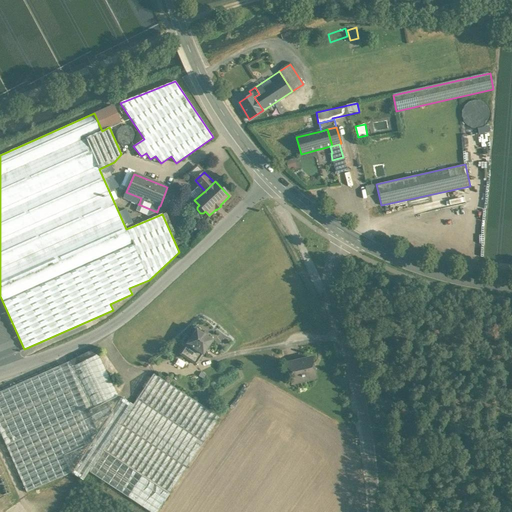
[(376,184),(365,186),(367,196),(378,193),(376,184)]
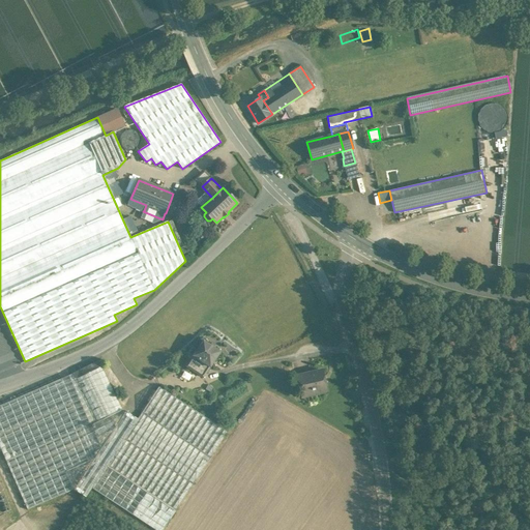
[(146,205),(130,199),(128,205),(144,211),(146,205)]
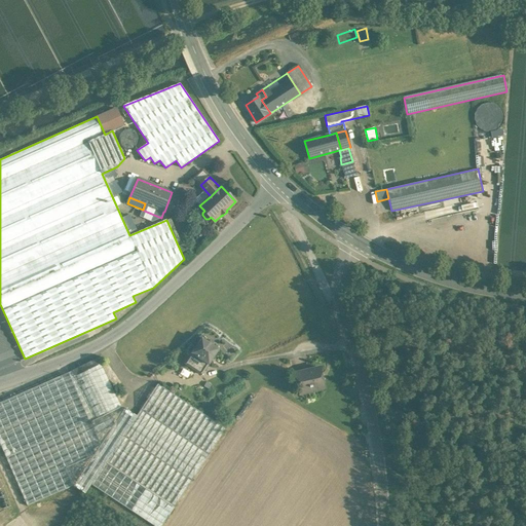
[(218,349),(201,339),(192,353),(199,359),(208,364),(209,364),(218,349)]
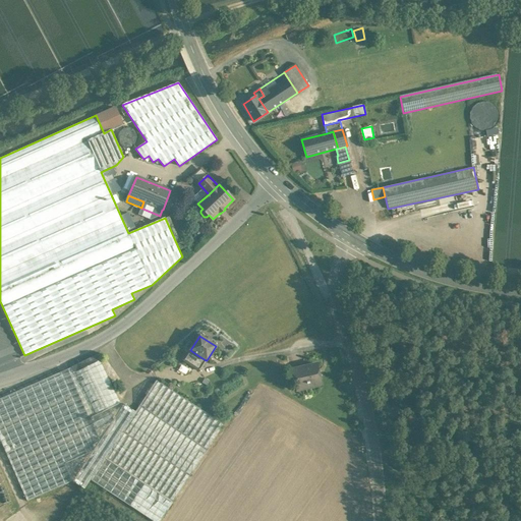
[(197,355),(190,350),(183,360),(190,364),(197,355)]
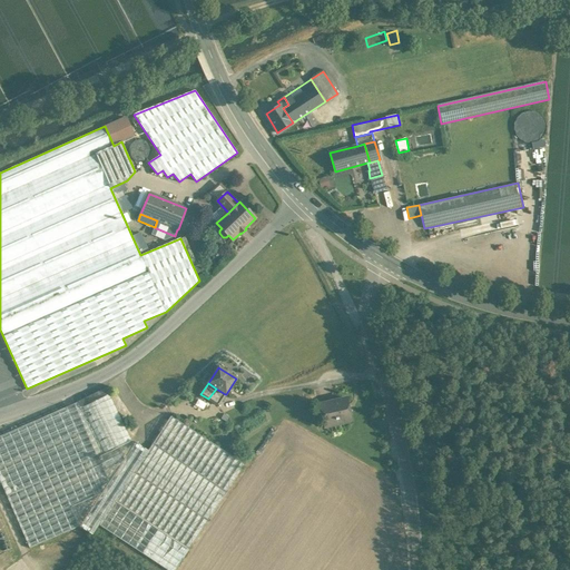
[(216,389),(208,399),(218,405),(225,394),(216,389)]
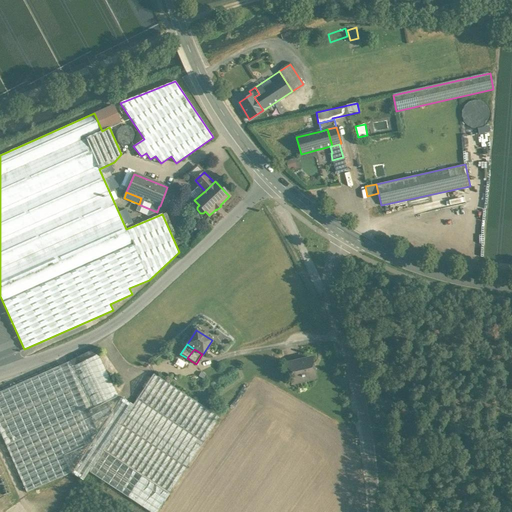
[(98,354),(71,367),(92,409),(106,402),(118,396),(98,354)]
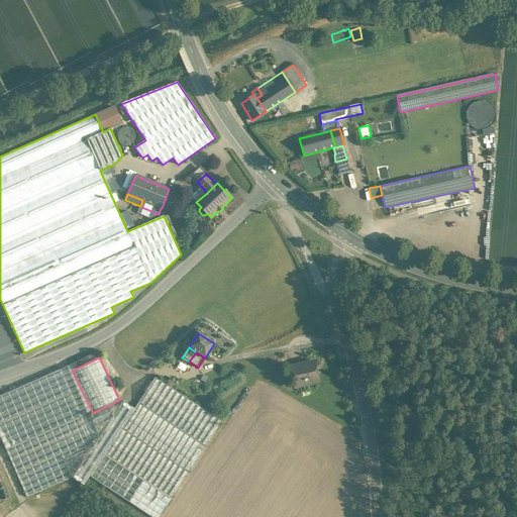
[(294,385),(306,382),(307,385),(319,382),(314,362),(291,367),(294,385)]
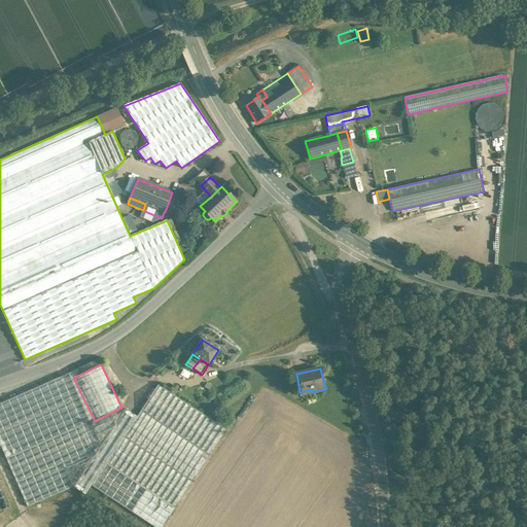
[(91,422),(70,375),(61,379),(72,405),(73,407),(81,424),(81,426),(90,443),(90,445),(92,450),(101,446),(96,434),(91,422)]
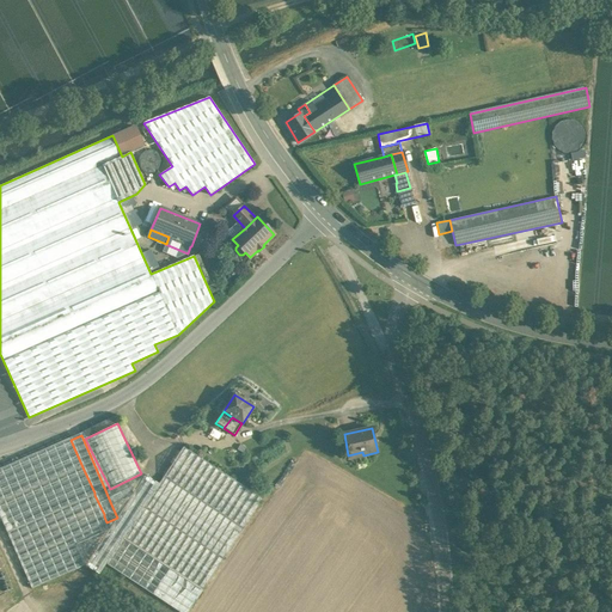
[(71,440),(0,470),(0,505),(84,470),(71,440)]
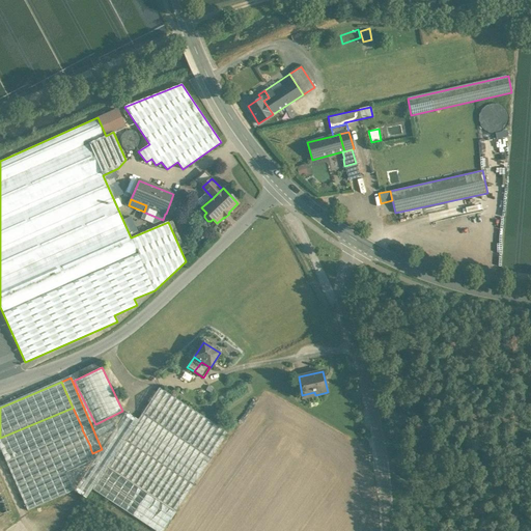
[(228,432),(159,387),(142,414),(211,458),(228,432)]
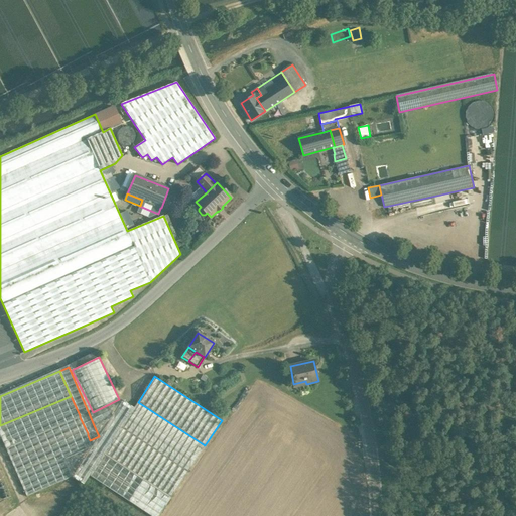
[(72,398),(0,429),(0,434),(5,447),(80,415),(72,398)]
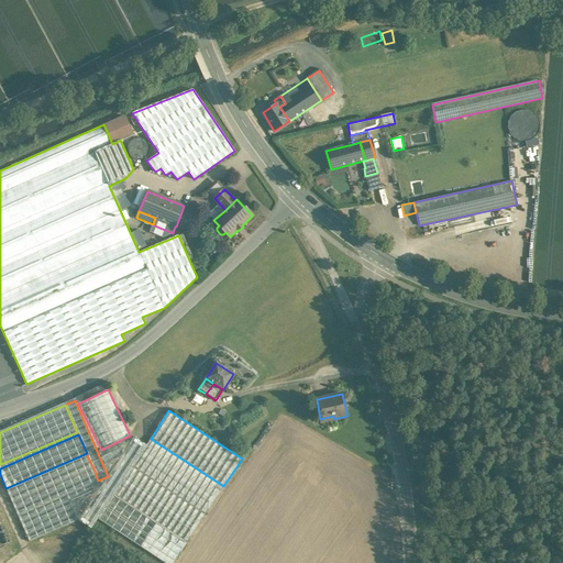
[(223,486),(151,439),(132,466),(206,515),(223,486)]
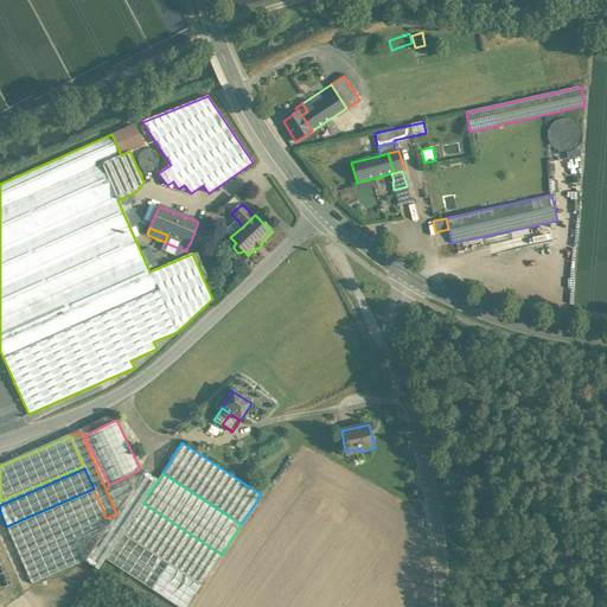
[(109,485),(104,486),(110,500),(132,490),(126,477),(109,485)]
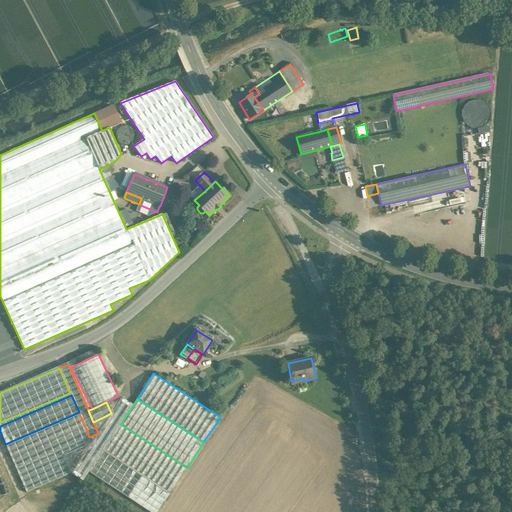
[(79,414),(6,446),(13,462),(87,430),(79,414)]
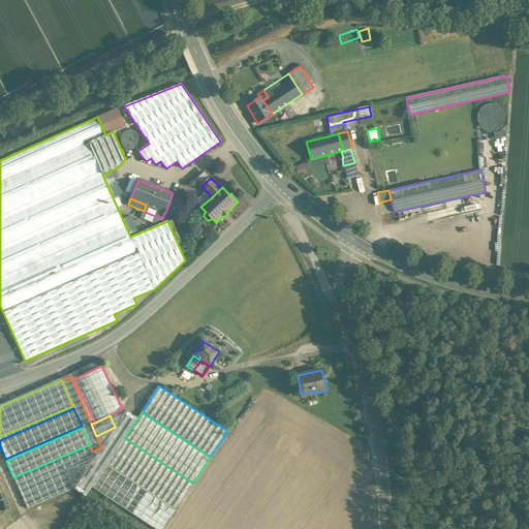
[(193,484),(124,438),(106,465),(176,509),(193,484)]
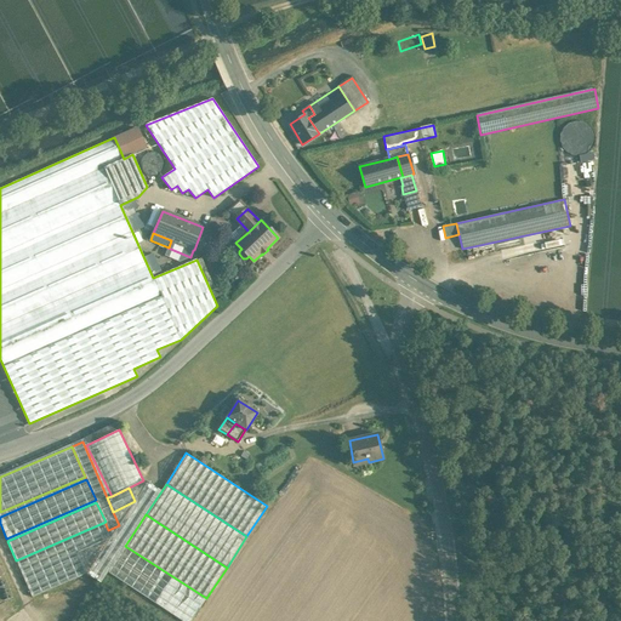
[(112,537),(108,530),(106,524),(17,563),(23,576),(78,552),(112,537)]
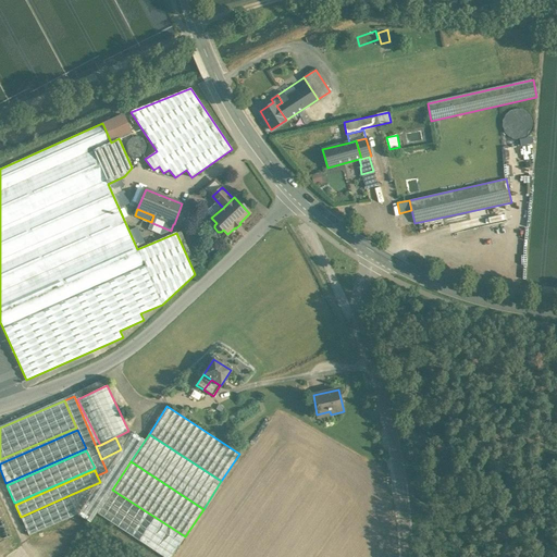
[(171,556),(185,536),(112,490),(96,515),(161,556),(171,556)]
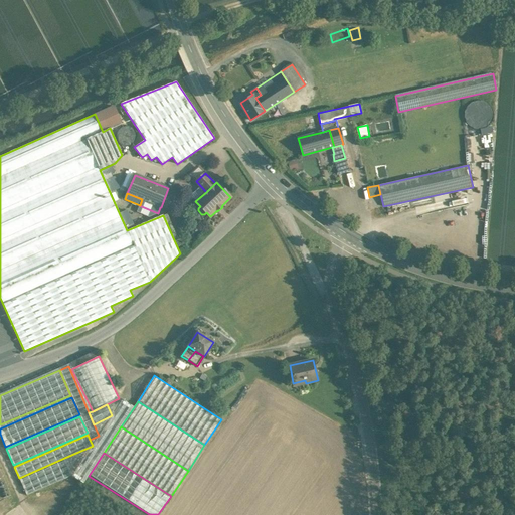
[(64,458),(19,478),(26,495),(72,476),(64,458)]
